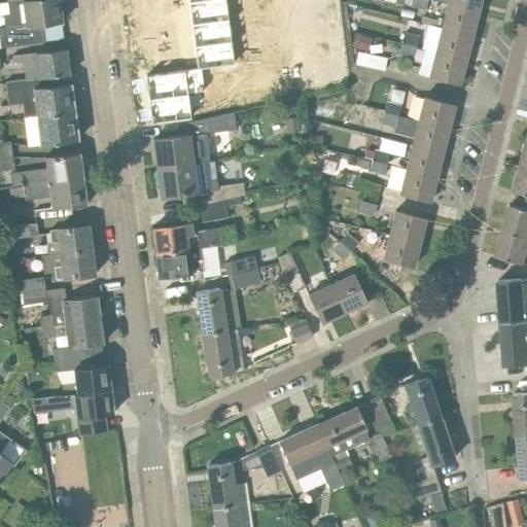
[(0,47),(1,48),(44,43),(41,25),(63,23),(59,0),(24,0),(8,2),(9,13),(4,14),(5,22),(5,28),(0,28),(0,47)]
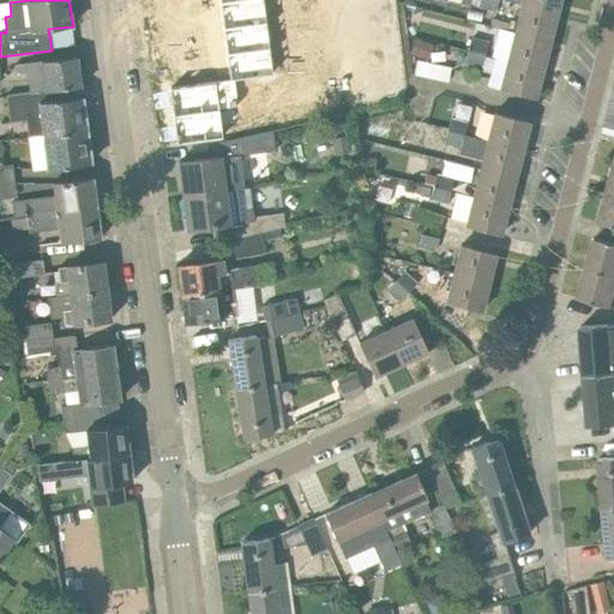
[(280,0),(262,0),(221,6),(223,30),(283,23),(280,0)]
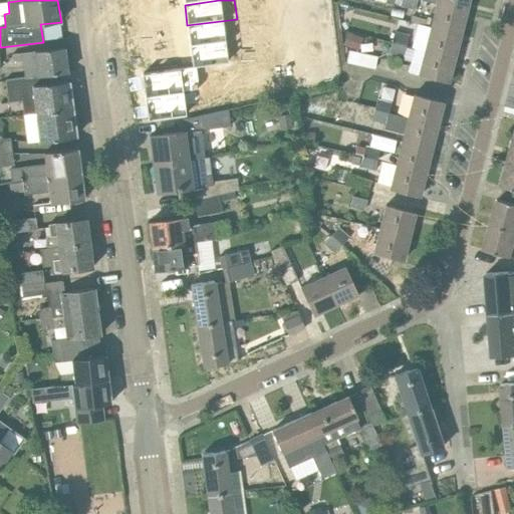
[(415,11),(417,0),(415,0),(401,0),(400,6),(400,7),(415,11)]
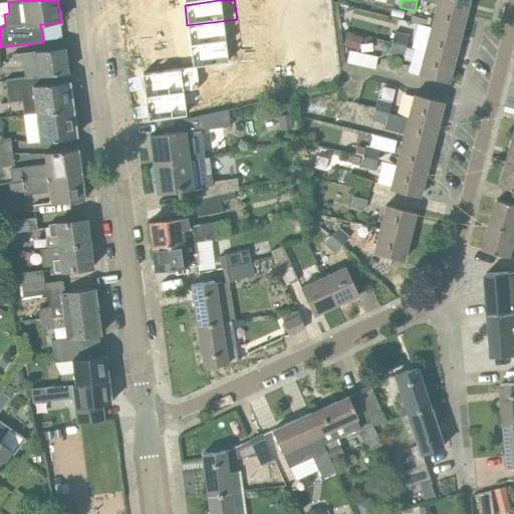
[(437,4),(466,12),(469,0),(415,0),(417,0),(437,4)]
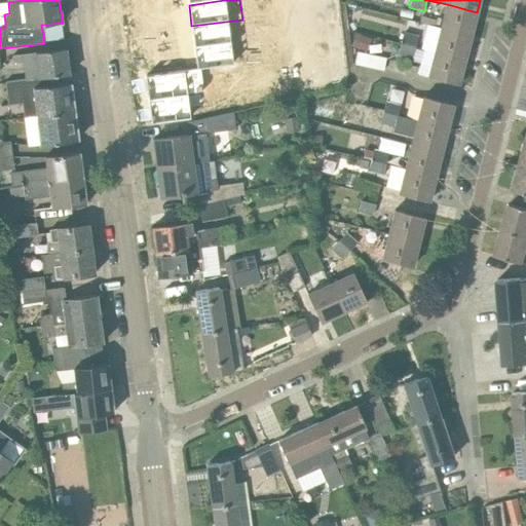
[(471,36),(477,12),(447,4),(442,29),(471,36)]
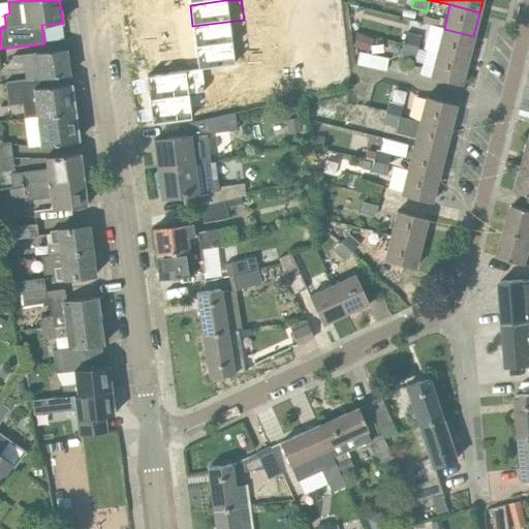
[(246,41),(244,20),(192,26),(195,48),(246,41)]
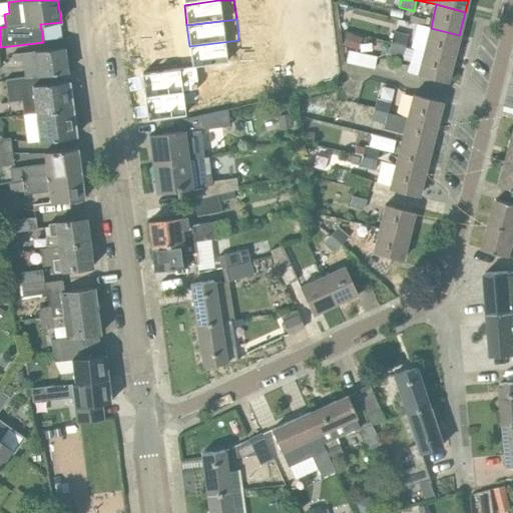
[(286,33),(285,26),(273,27),(274,35),(286,33)]
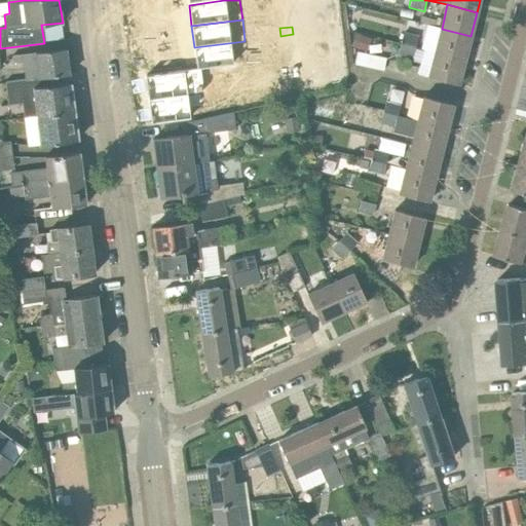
[(465,60),(471,36),(442,29),(436,52),(465,60)]
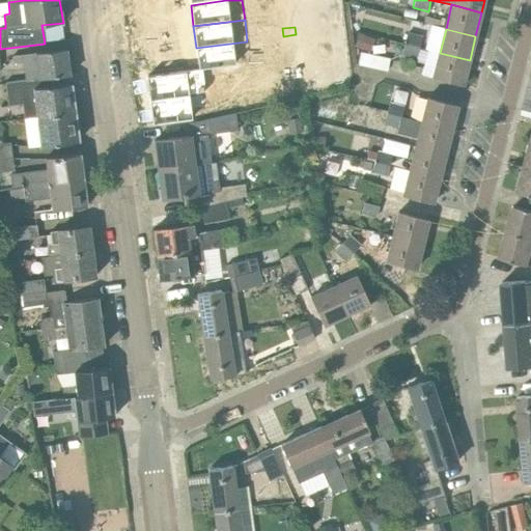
[(373,39),(359,33),(354,46),(368,52),(373,39)]
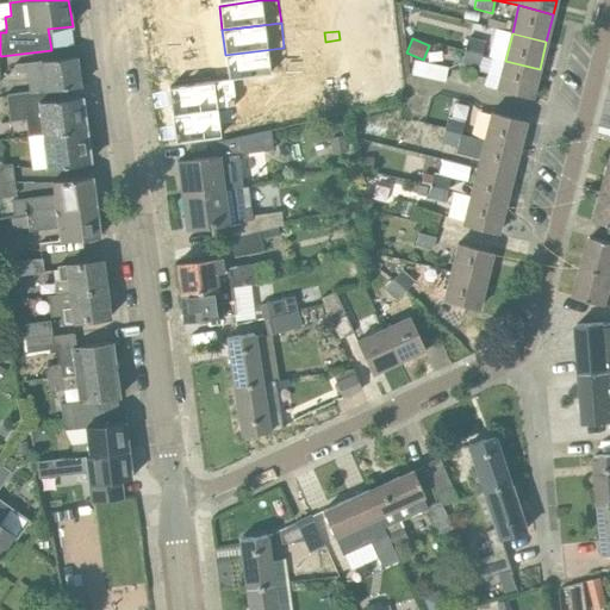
[(481,56),(485,43),(467,38),(464,51),(481,56)]
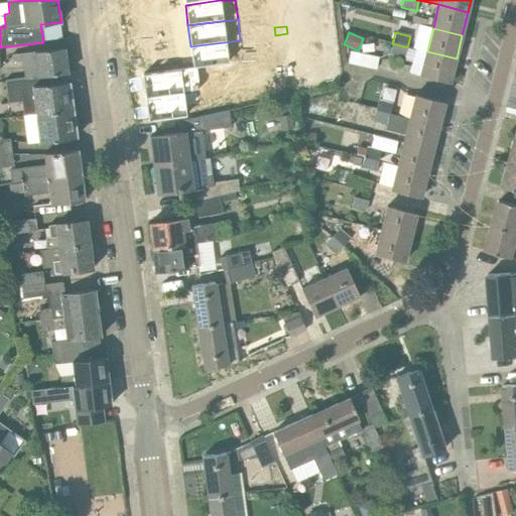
[(288,41),(287,33),(275,35),(276,43),(288,41)]
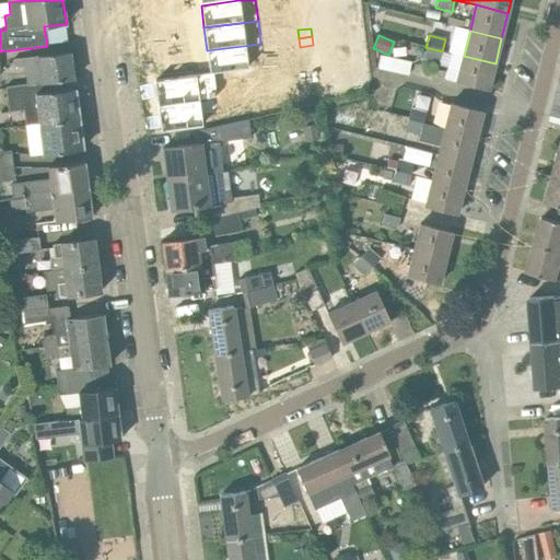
[(260,44),(207,50),(211,74),(264,67),(260,44)]
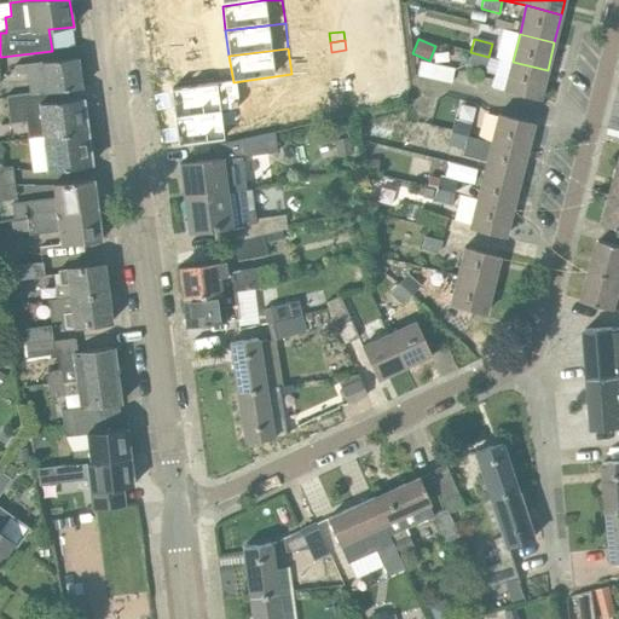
[(470,52),(468,65),(485,70),(489,57),(470,52)]
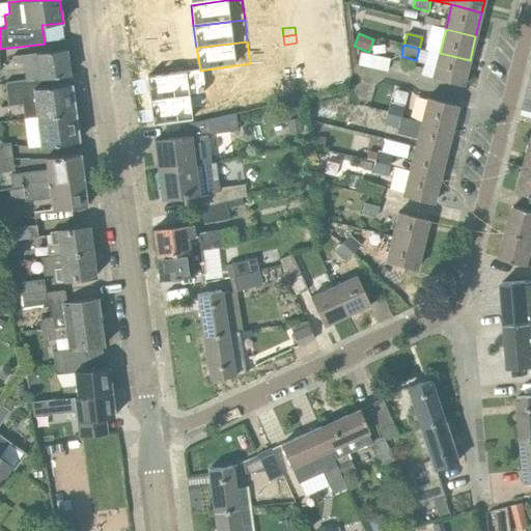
[(434,74),(439,49),(431,48),(427,73),(434,74)]
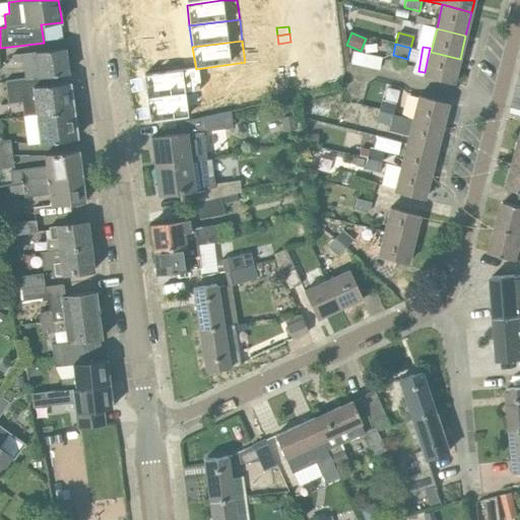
[(9,82),(27,80),(27,79),(69,74),(65,49),(12,55),(14,63),(23,62),(26,79),(8,82),(9,82)]
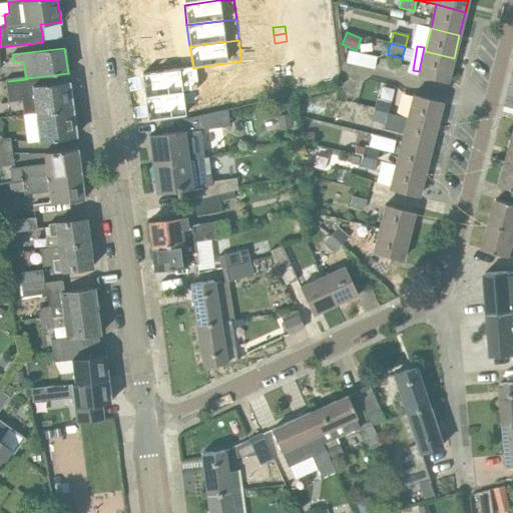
[(447,83),(454,58),(425,51),(419,75),(447,83)]
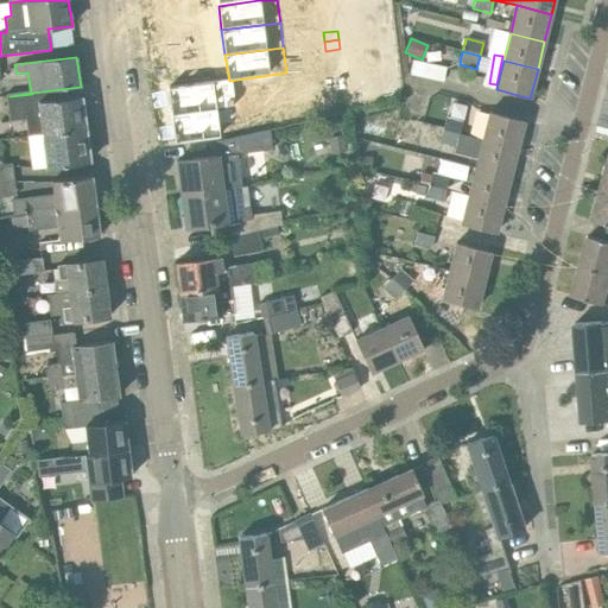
[(442,83),(445,69),(417,63),(413,77),(442,83)]
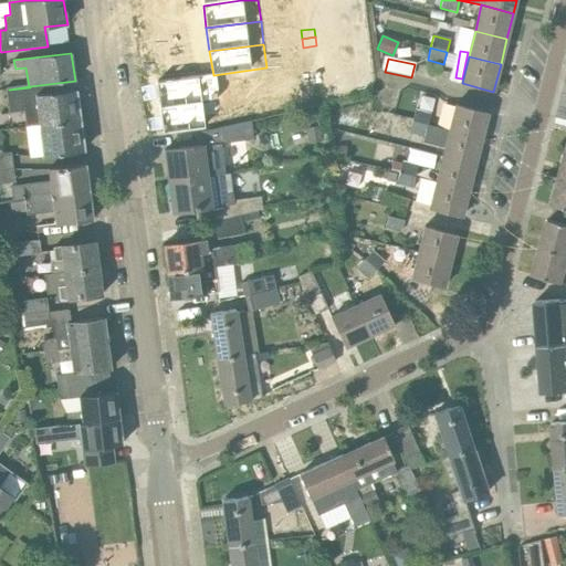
[(201,101),(198,76),(158,82),(161,105),(201,101)]
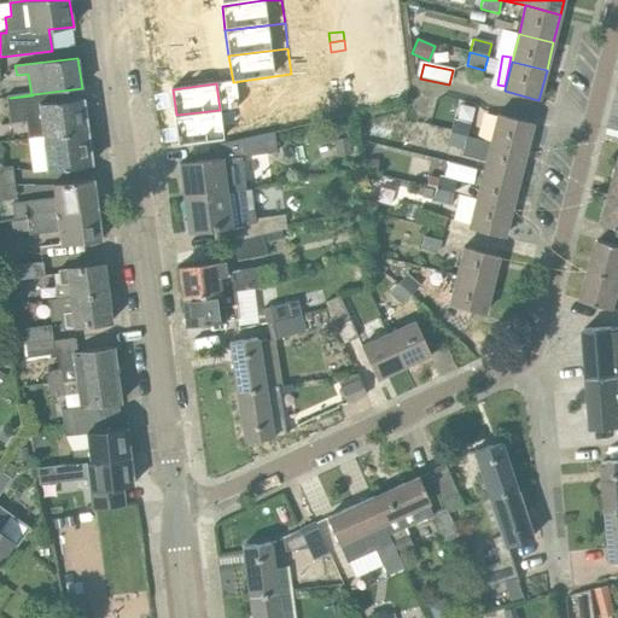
[(351,92),(350,83),(337,85),(338,94),(351,92)]
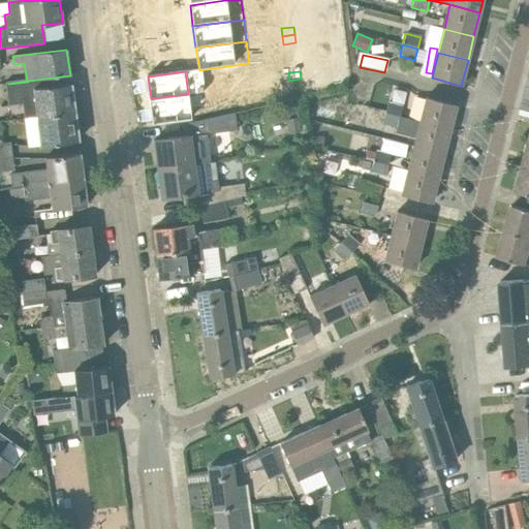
[(303,94),(301,79),(289,81),(290,96),(303,94)]
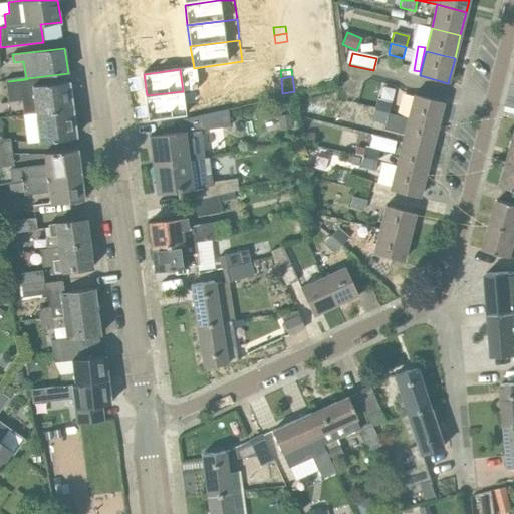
[(37,114),(72,109),(72,106),(72,103),(72,97),(70,95),(68,81),(29,86),(27,79),(9,81),(11,102),(35,99),(37,114)]
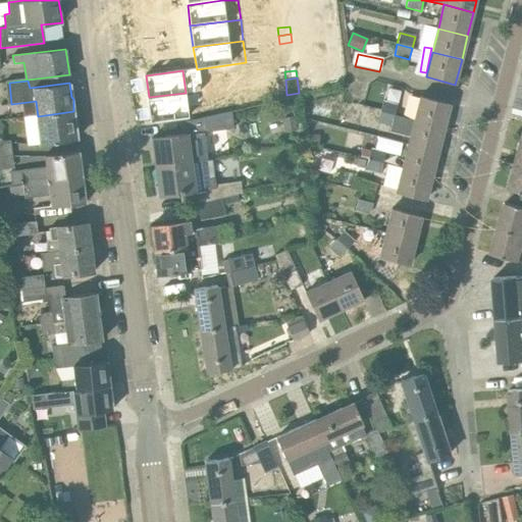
[(199,92),(186,93),(149,98),(152,119),(202,112),(199,92)]
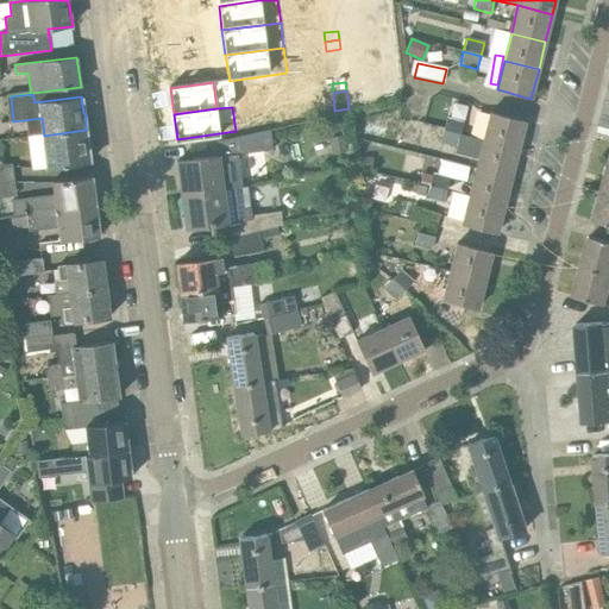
[(484,142),(518,150),(526,121),(491,112),(484,142)]
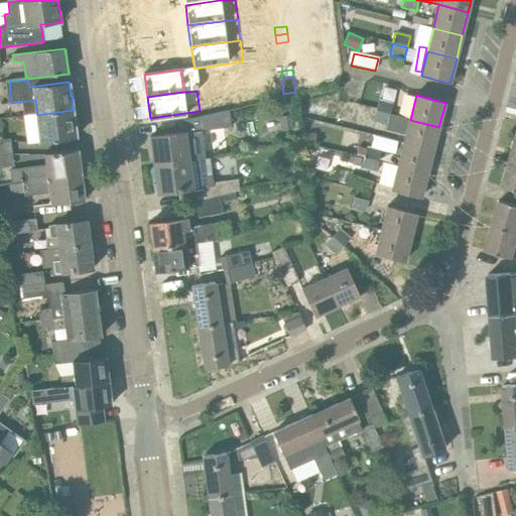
[(376,111),(390,115),(393,104),(378,101),(376,111)]
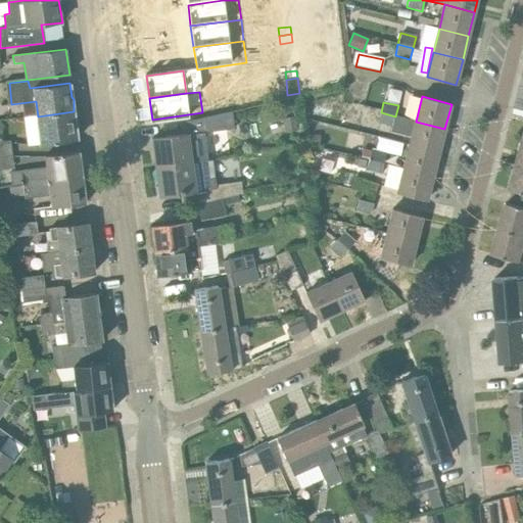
[(74,111),(38,116),(42,144),(77,140),(76,125),(77,123),(76,116),(74,114),(74,111)]
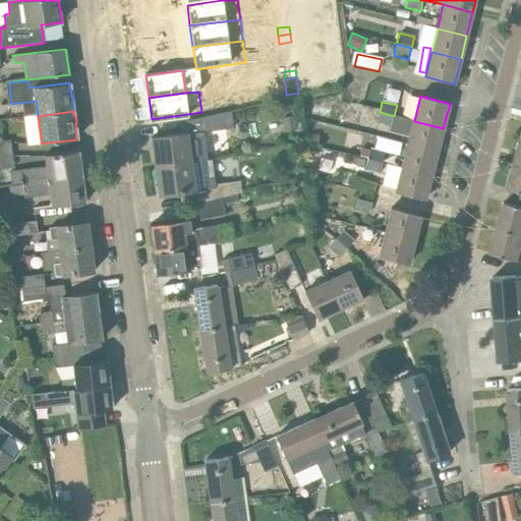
[(225,114),(198,120),(200,133),(233,128),(231,112),(225,114)]
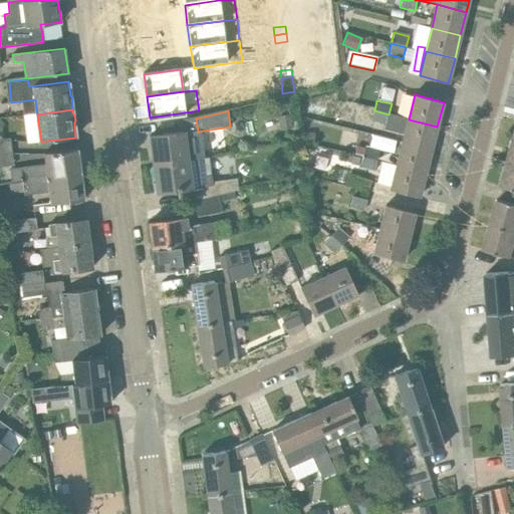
[(389,114),(374,110),(371,121),(384,125),(383,131),(404,136),(403,143),(432,150),(437,126),(409,119),(389,114)]
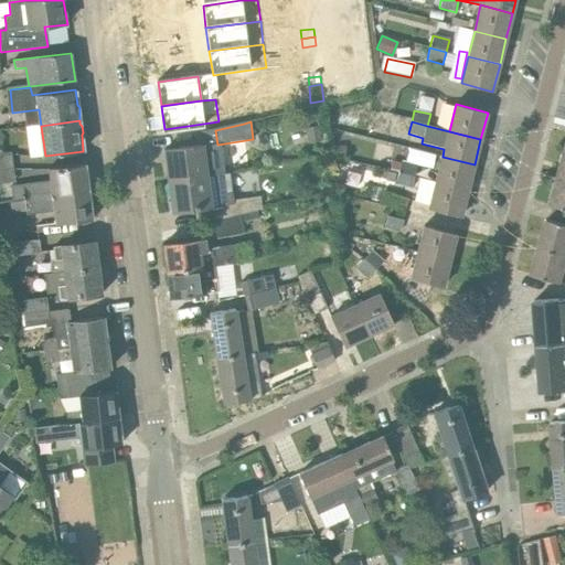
[(318,126),(305,128),(308,144),(320,141),(318,126)]
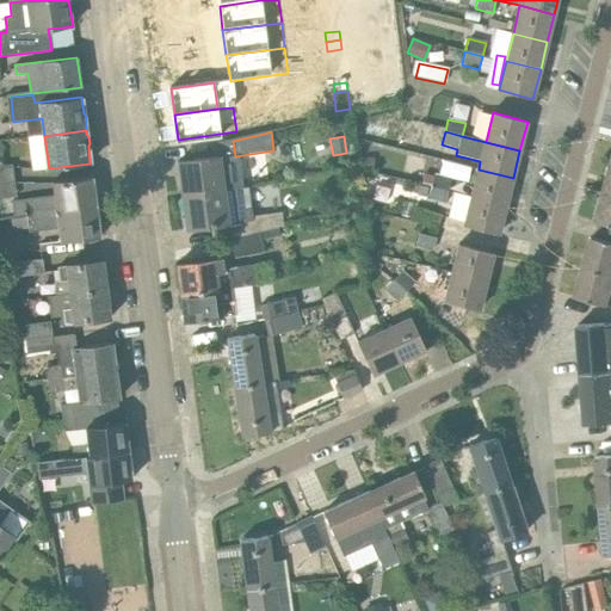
[(183,196),(224,190),(220,156),(178,162),(183,196)]
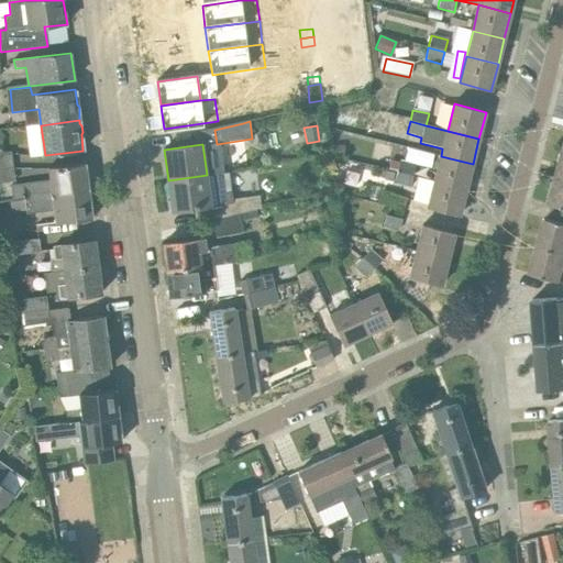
[(345,157),(344,144),(334,145),(337,158),(345,157)]
